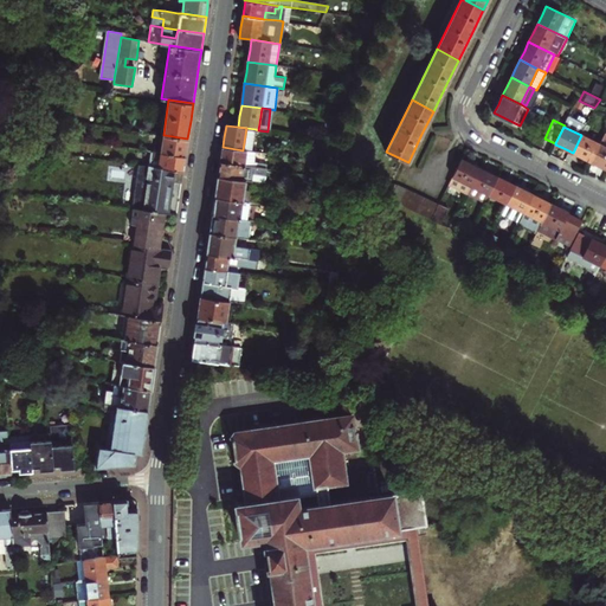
[(256,129),(246,128),(243,150),(252,152),(256,129)]
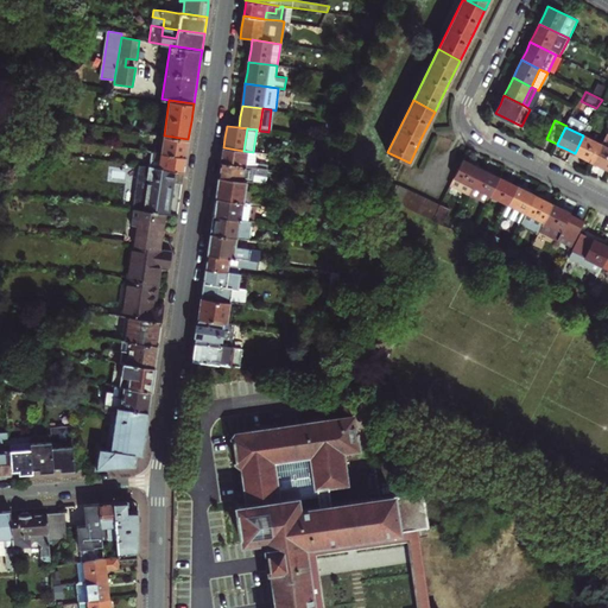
[(165,135),(162,153),(185,157),(187,149),(188,139),(165,135)]
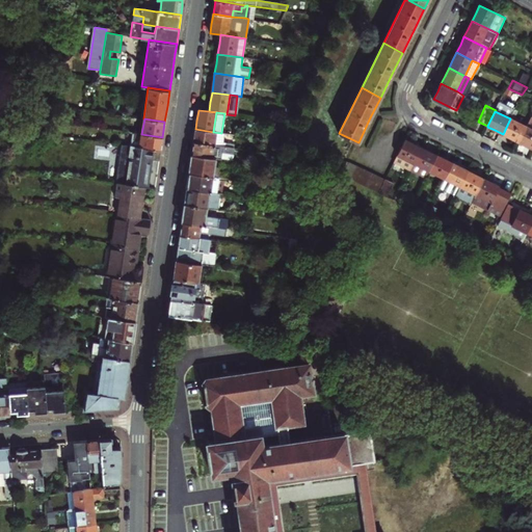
[(519,142),(526,127),(510,118),(503,134),(510,138),(519,142)]
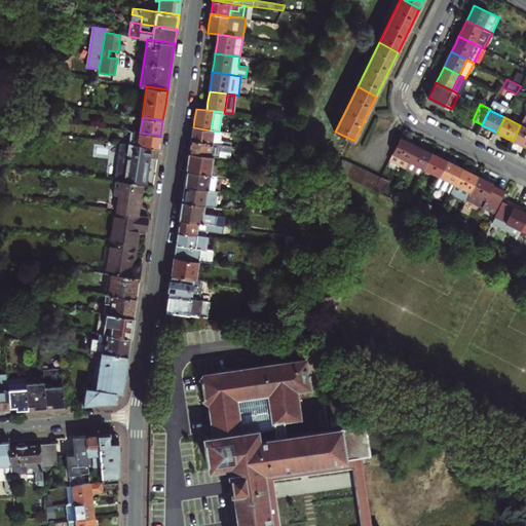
[(525,147),(525,127),(520,125),(513,141),(521,145),(525,147)]
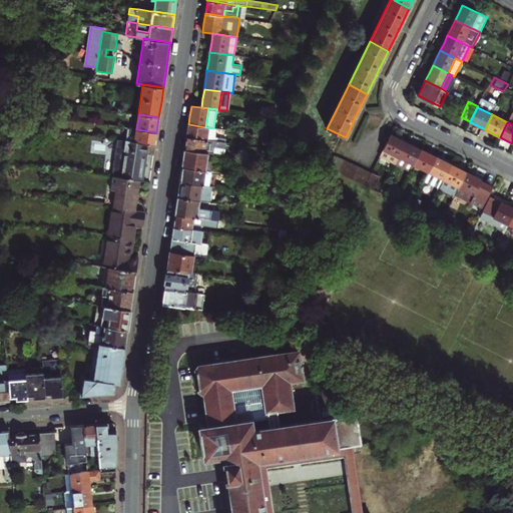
[(213,128),(205,127),(188,124),(187,130),(186,136),(219,142),(220,138),(214,137),(216,129),(213,128)]
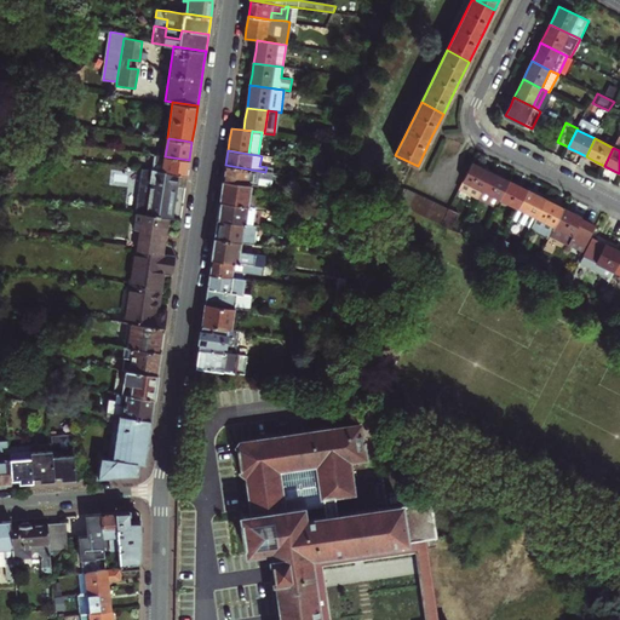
[(153,170),(187,174),(188,166),(189,160),(165,156),(155,154),(153,170)]
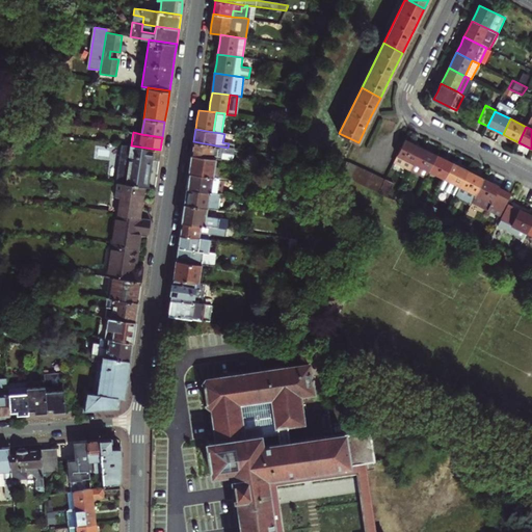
[(393,163),(408,170),(420,148),(411,143),(404,140),(393,163)]
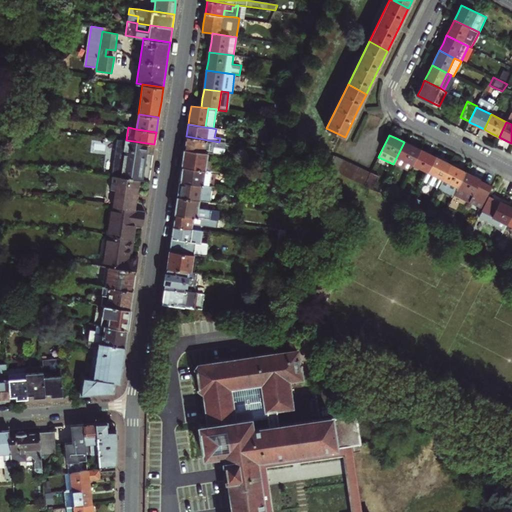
[(219,142),(186,136),(185,143),(184,149),(208,153),(213,154),(214,147),(217,147),(222,148),(222,146),(224,146),(224,148),(232,149),(233,144),(225,143),(219,142)]
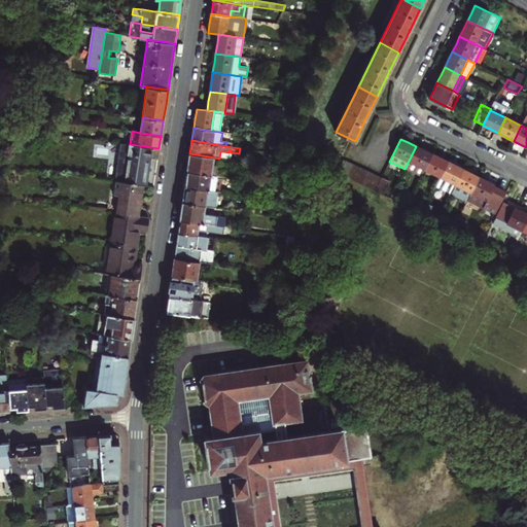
[(157,155),(159,148),(130,144),(129,144),(123,182),(143,185),(146,186),(148,167),(149,159),(157,160),(157,155)]
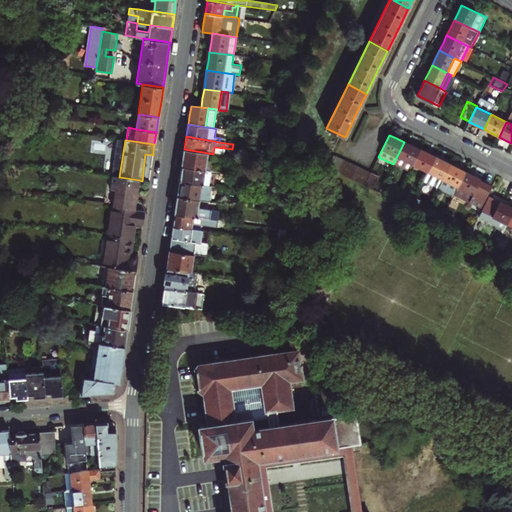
[(411,146),(404,142),(393,164),(408,172),(412,165),(419,150),(411,146)]
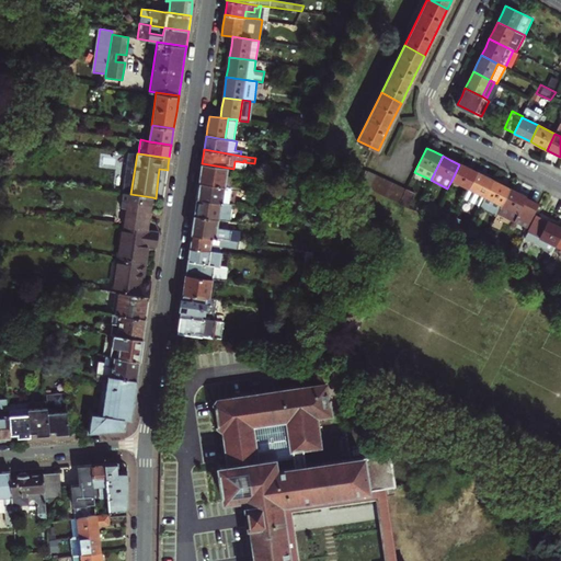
[(226,178),(228,168),(202,163),(201,173),(199,182),(230,186),(231,179),(226,178)]
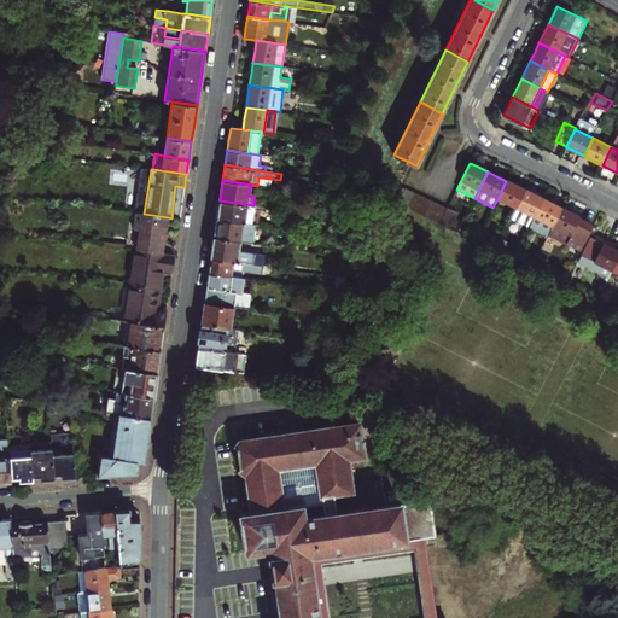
[(516,209),(524,190),(516,186),(506,181),(497,199),(516,209)]
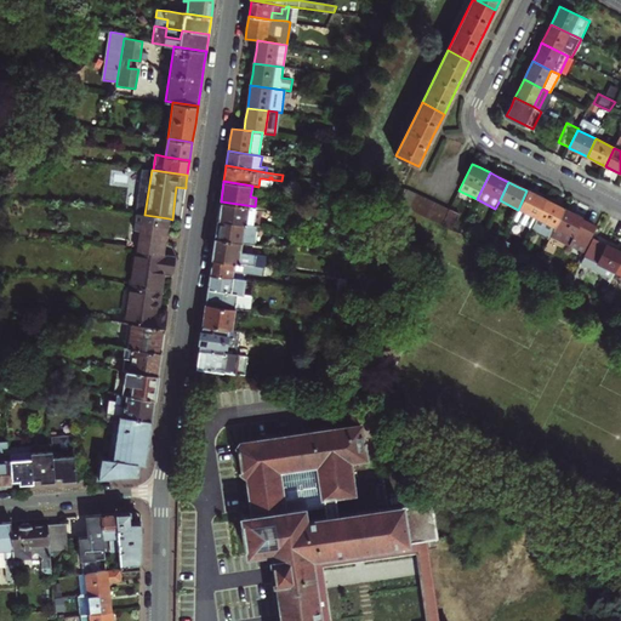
[(408,189),(400,205),(409,210),(416,194),(408,189)]
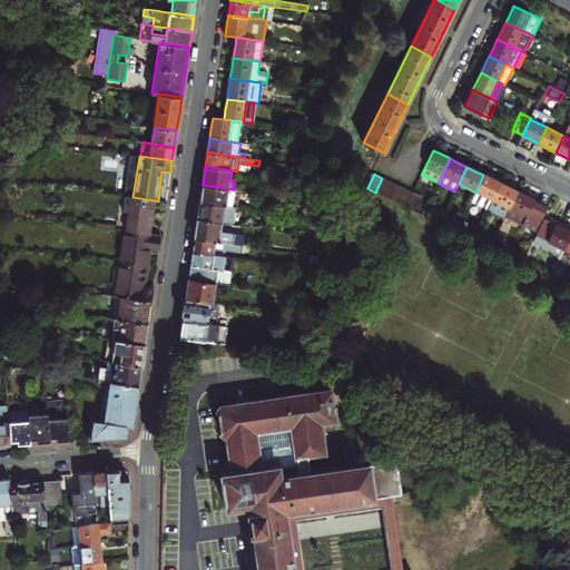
[(472,199),(488,208),(500,184),(492,179),(483,175),(475,193),(472,199)]
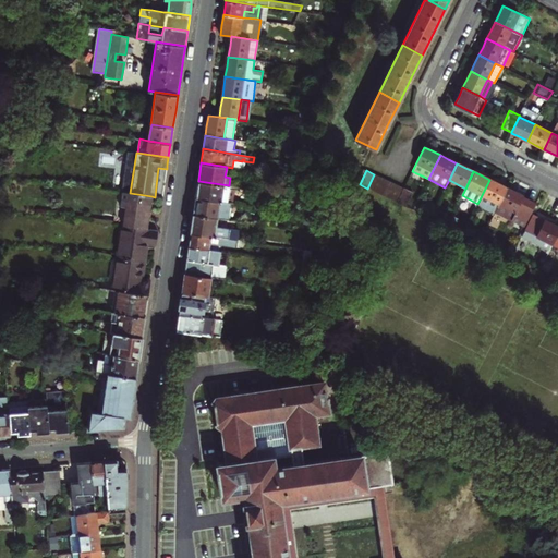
[(367,189),(375,192),(381,178),(374,174),(367,189)]
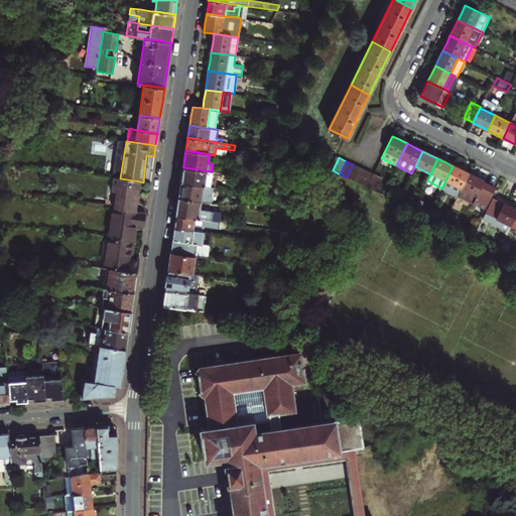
[(354,180),(360,167),(353,164),(347,177),(354,180)]
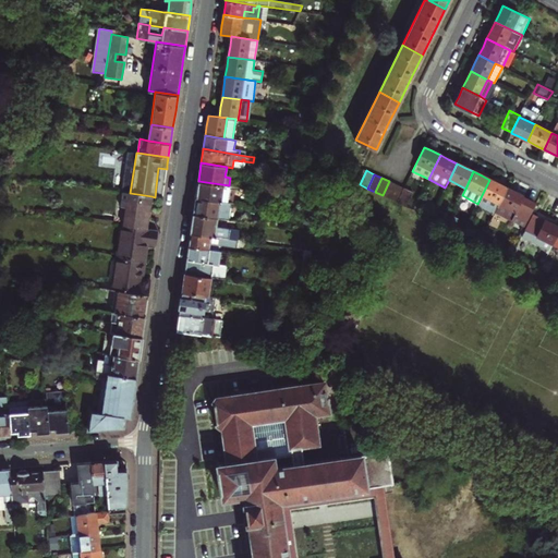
[(495,211),(506,187),(498,183),(489,180),(477,204),(495,211)]
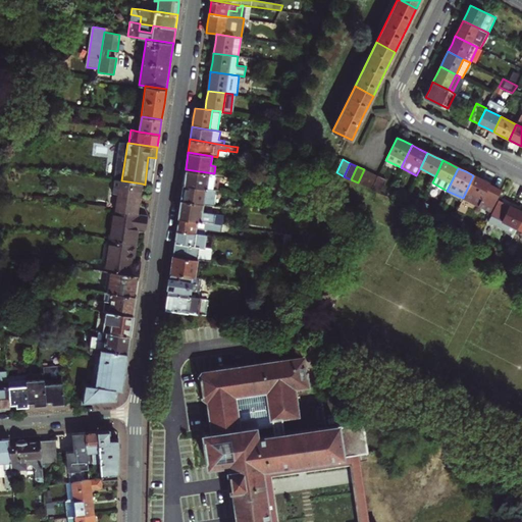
[(185,177),(183,185),(213,190),(213,187),(216,187),(217,176),(214,176),(215,174),(214,173),(186,169),(185,177)]
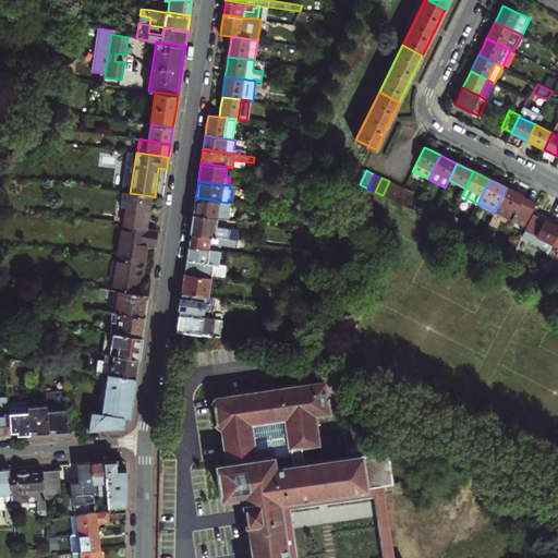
[(383,195),(389,198),(396,184),(389,181),(383,195)]
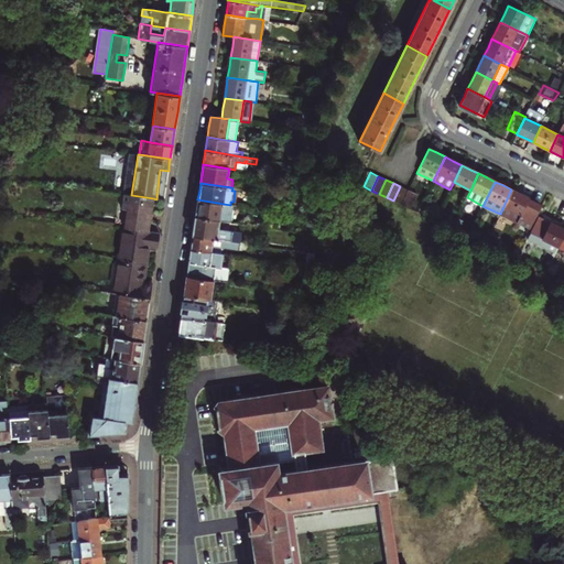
[(400,186),(393,201),(401,205),(409,191),(400,186)]
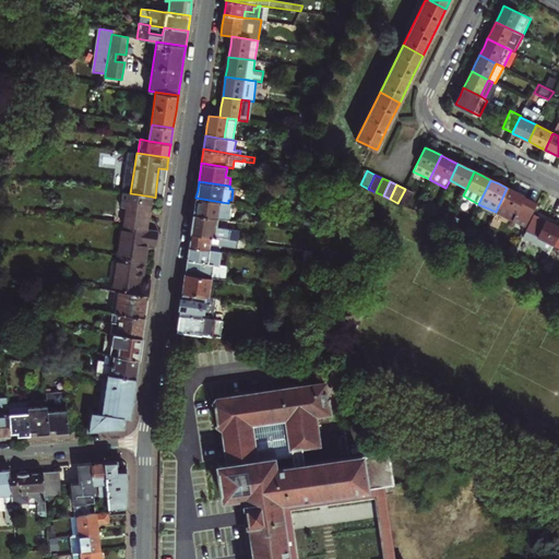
[(515,192),(507,188),(496,212),(512,221),(524,197),(515,192)]
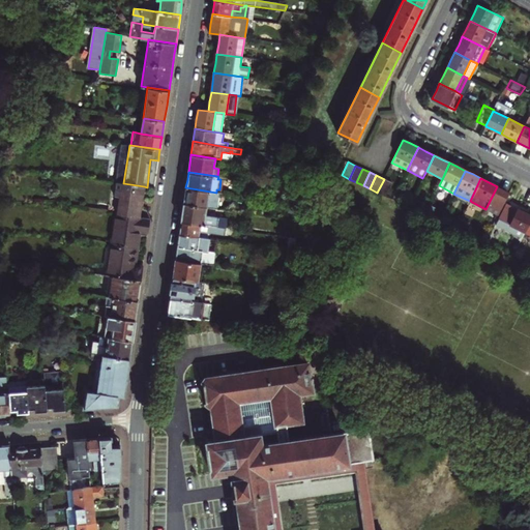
[(390,181),(384,179),(377,193),(383,195),(390,181)]
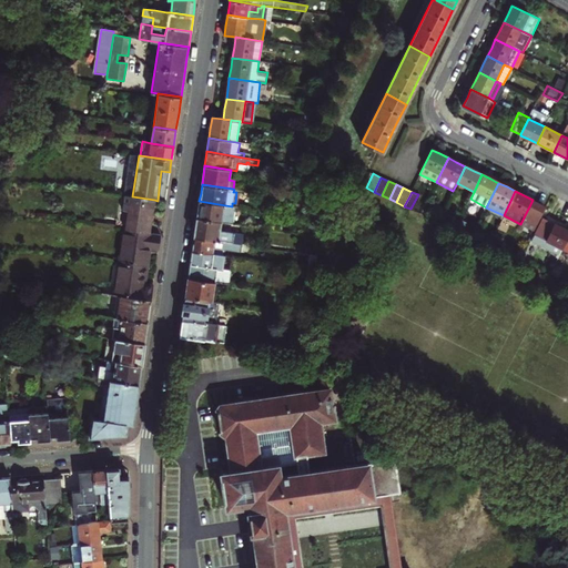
[(154,200),(132,196),(125,195),(123,210),(128,211),(125,230),(150,233),(152,216),(154,200)]
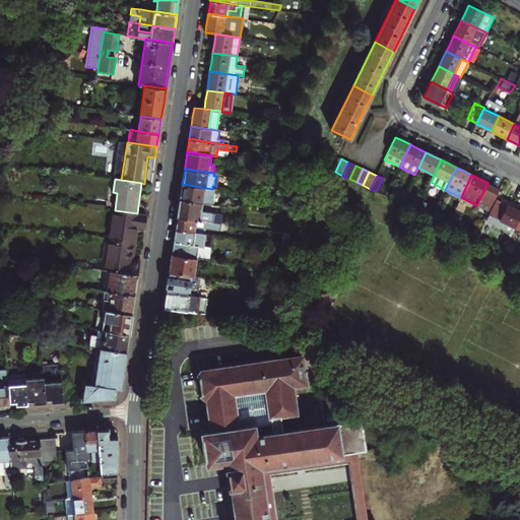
[(202,202),(212,204),(214,189),(212,189),(182,184),(181,191),(180,199),(202,202)]
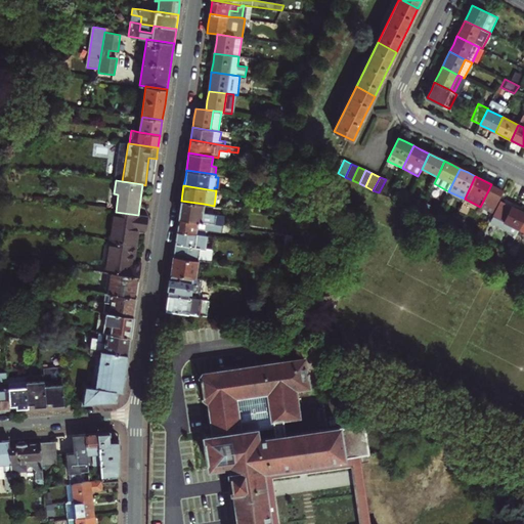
[(400,188),(394,185),(388,198),(394,200),(400,188)]
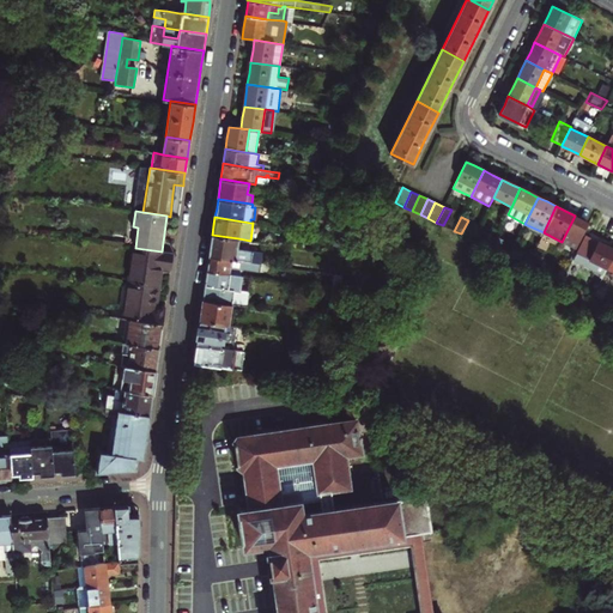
[(485,242),(492,246),(496,237),(490,234),(485,242)]
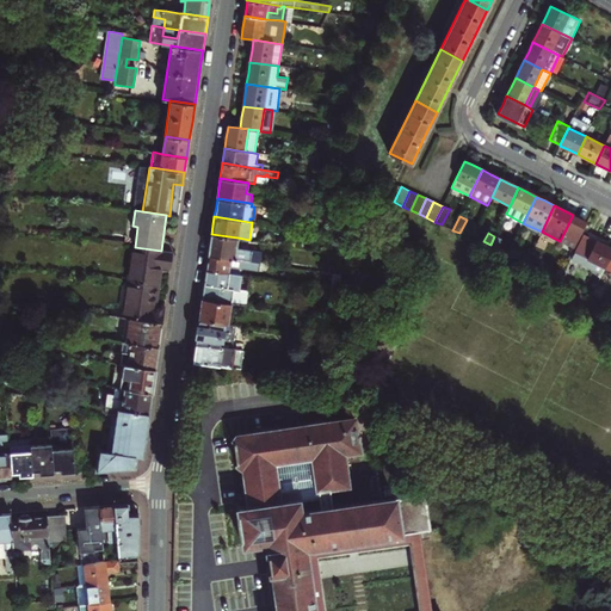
[(210,246),(209,254),(250,260),(251,251),(236,248),(238,238),(211,234),(210,246)]
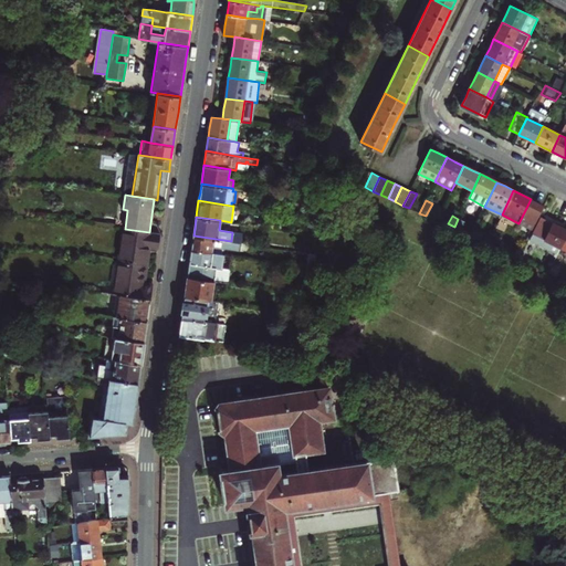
[(561,249),(565,237),(565,230),(555,226),(541,218),(533,234),(561,249)]
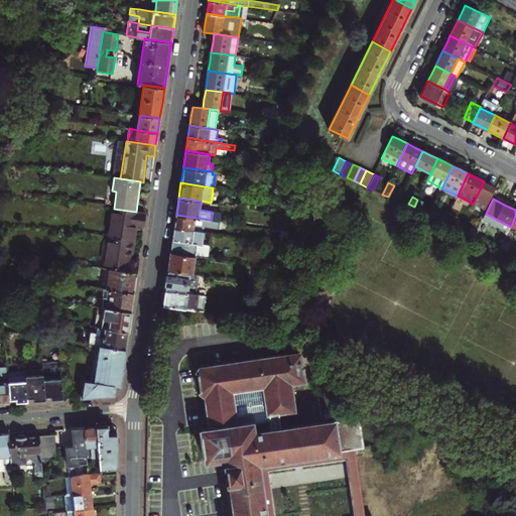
[(423,203),(417,200),(414,207),(419,210),(423,203)]
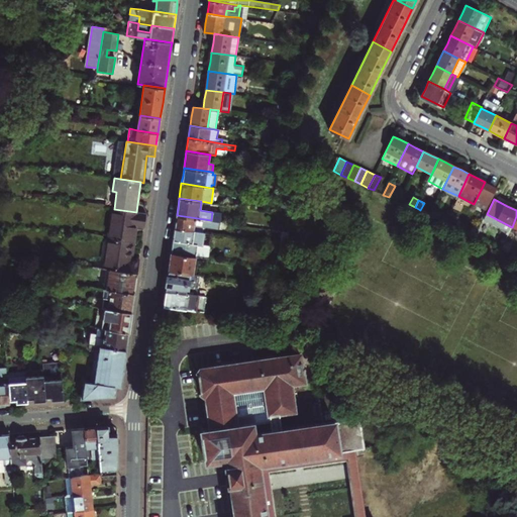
[(135,225),(144,226),(144,222),(145,213),(136,212),(114,209),(110,238),(133,241),(135,228),(135,225)]
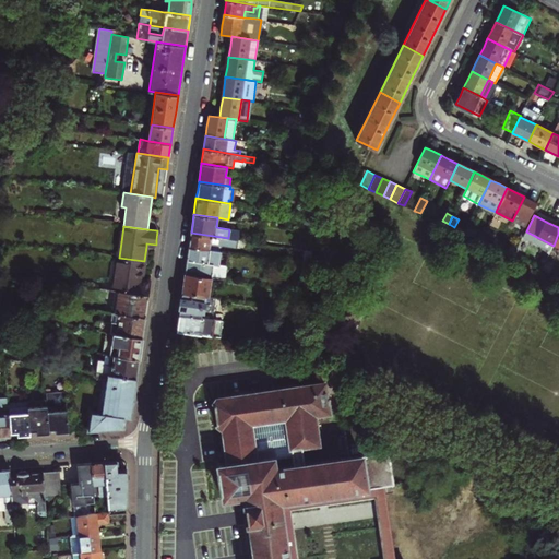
[(476,230),(467,226),(464,234),(473,238),(476,230)]
